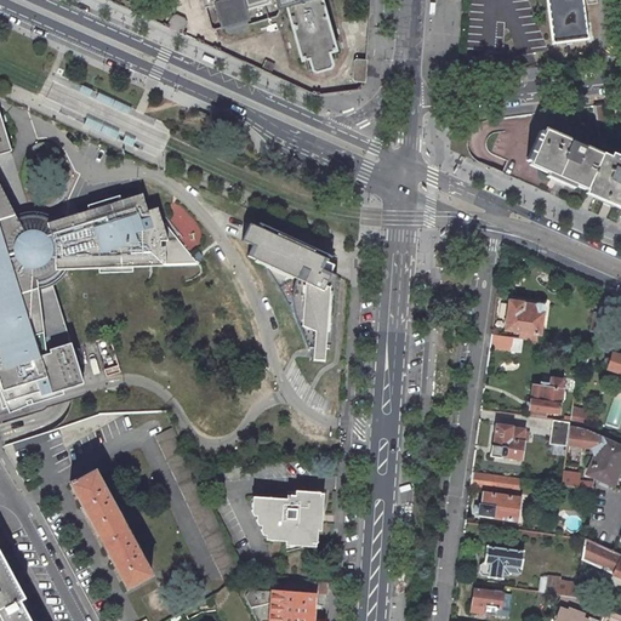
[(214,0),(221,27),(223,28),(224,28),(226,32),(229,34),(244,30),(246,27),(245,22),(246,22),(248,20),(245,11),(269,5),(269,3),(268,0),(275,0),(278,9),(277,10),(286,7),(301,61),(303,61),(308,60),(312,72),(315,73),(330,69),(332,66),(329,53),(335,52),(336,50),(322,0),(214,0)]
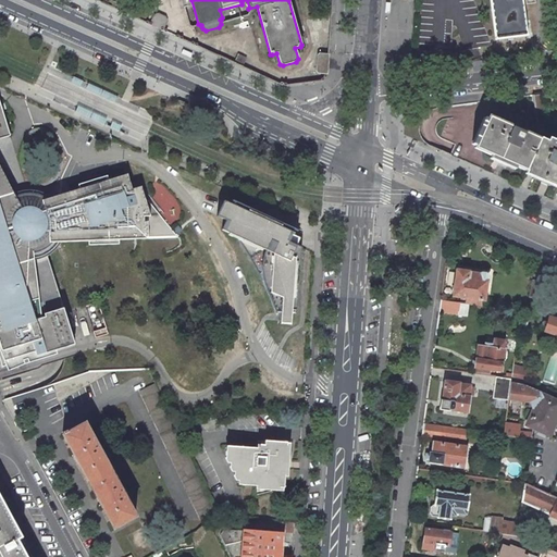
[(490,0),(496,39),(528,35),(525,21),(524,16),(522,0),(490,0)]
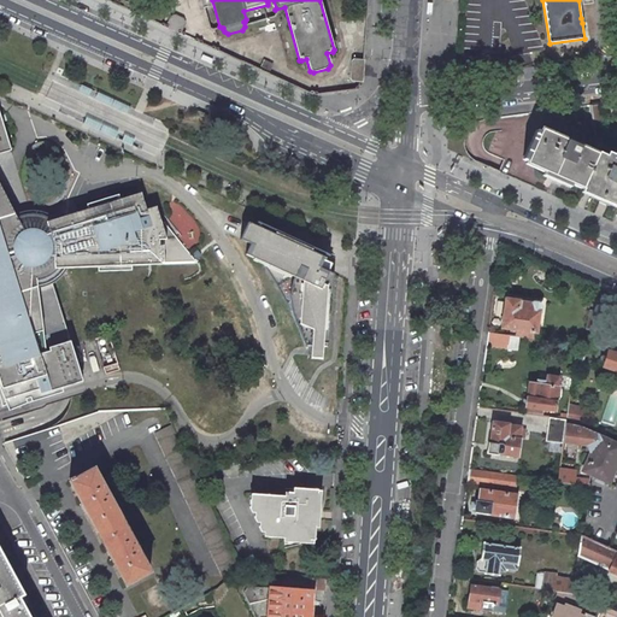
[(171,17),(166,28),(181,34),(186,23),(183,18),(176,15),(171,17)]
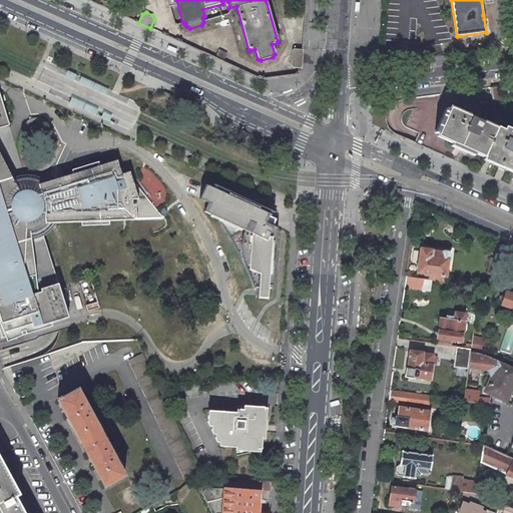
[(293,67),(302,68),(303,49),(294,49),(293,50),(292,65),(293,67)]
